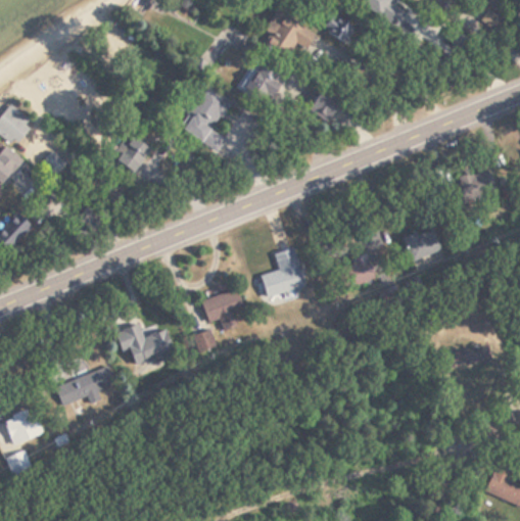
[(319,33),(278,10),(266,31),(306,53),(319,33)]
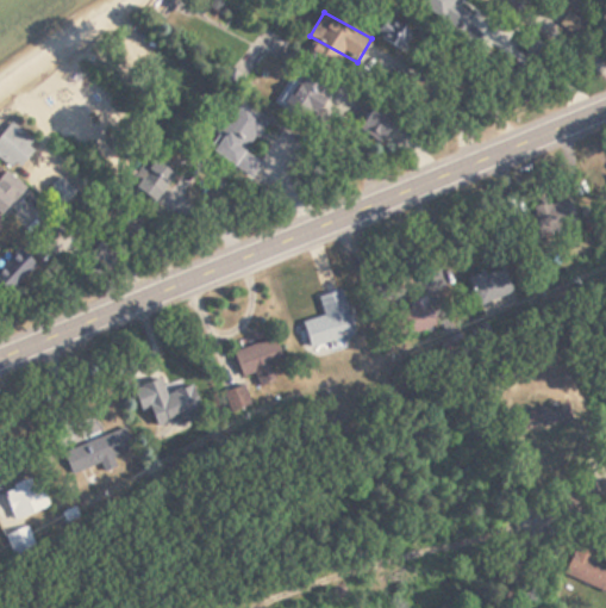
[(330,82),(305,68),(285,101),(310,117),(330,82)]
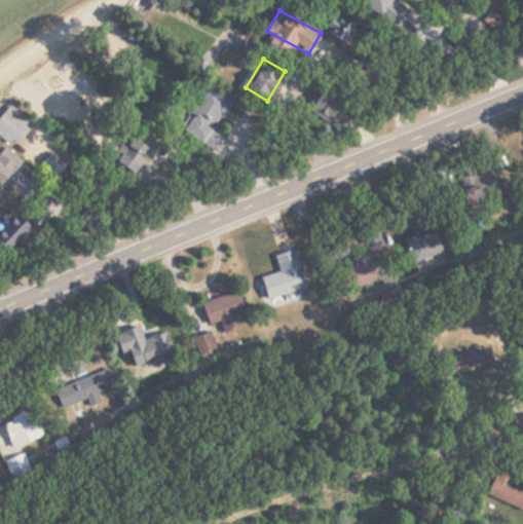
[(186,131),(209,143),(233,102),(211,88),(186,131)]
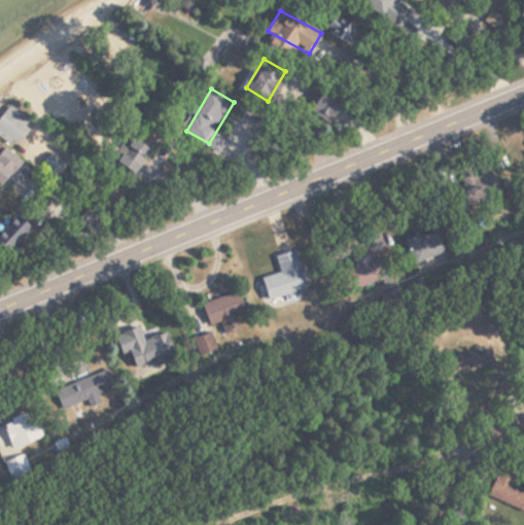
[(313,109),(332,123),(345,103),(326,90),(313,109)]
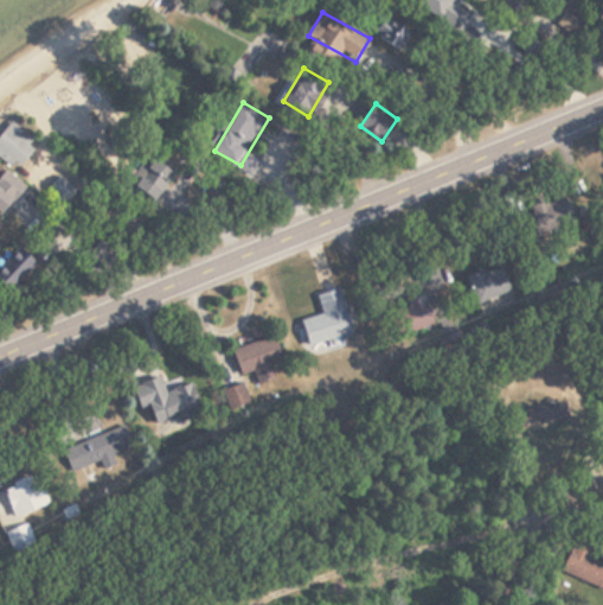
[(39,145),(15,121),(0,135),(0,153),(15,170),(39,145)]
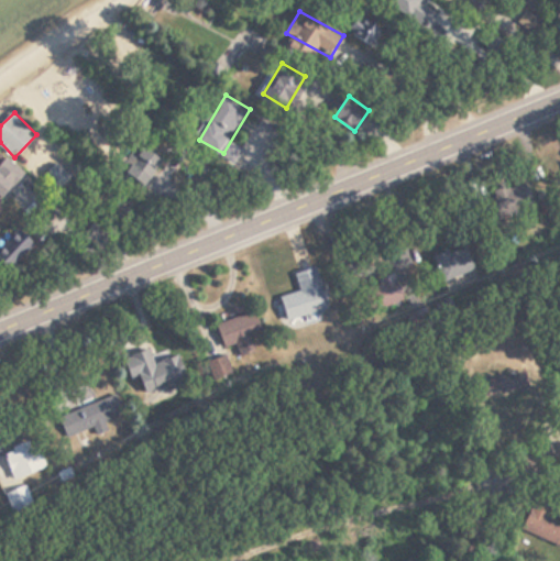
[(120,171),(145,187),(163,161),(138,144),(120,171)]
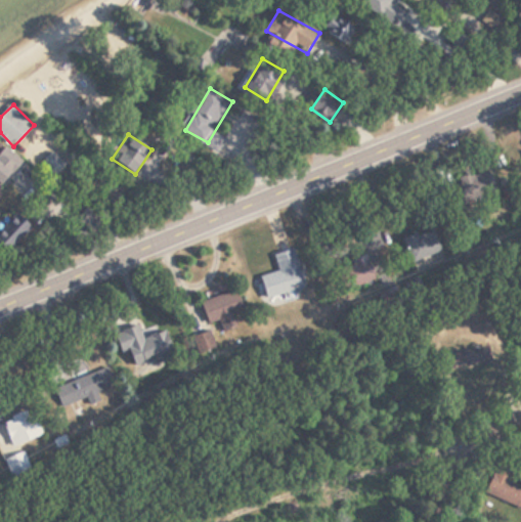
[(0,154),(0,187),(1,188),(24,160),(5,146),(0,154)]
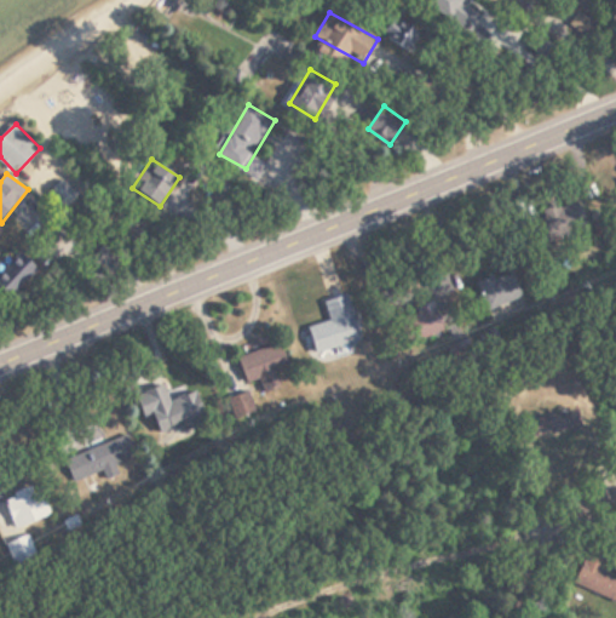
[(543,210),(553,240),(589,228),(580,199),(543,210)]
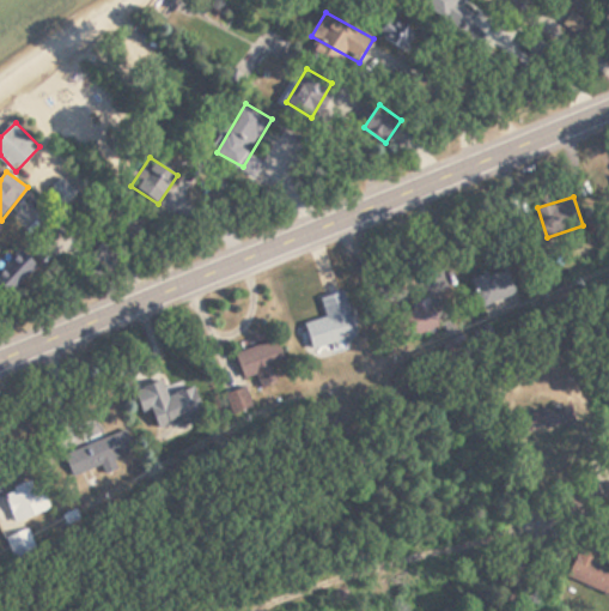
[(114,250),(104,243),(97,252),(107,259),(114,250)]
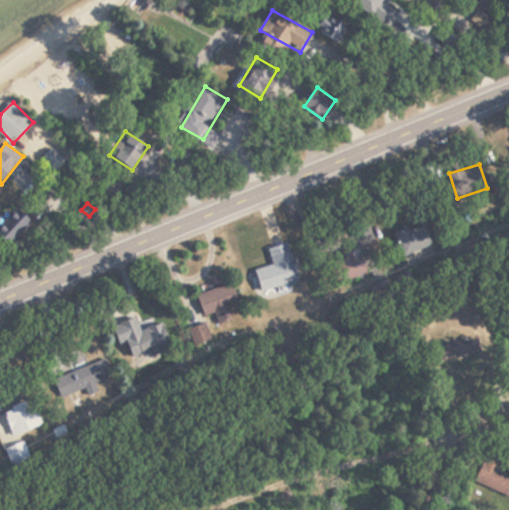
[(0,225),(0,233),(10,244),(32,223),(18,208),(0,225)]
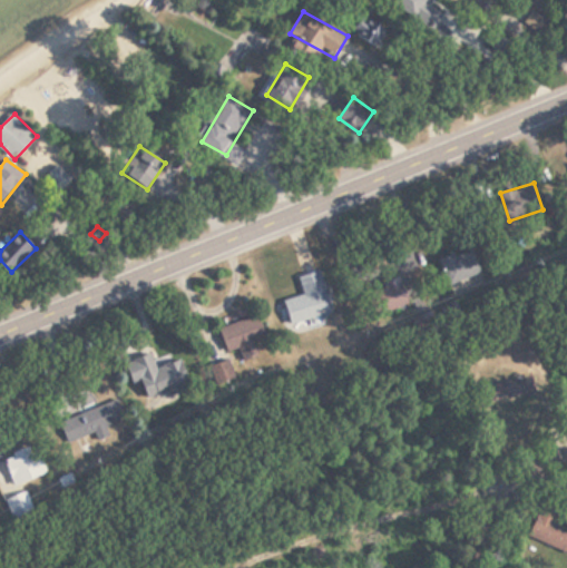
[(450,284),(480,273),(471,248),(441,260),(450,284)]
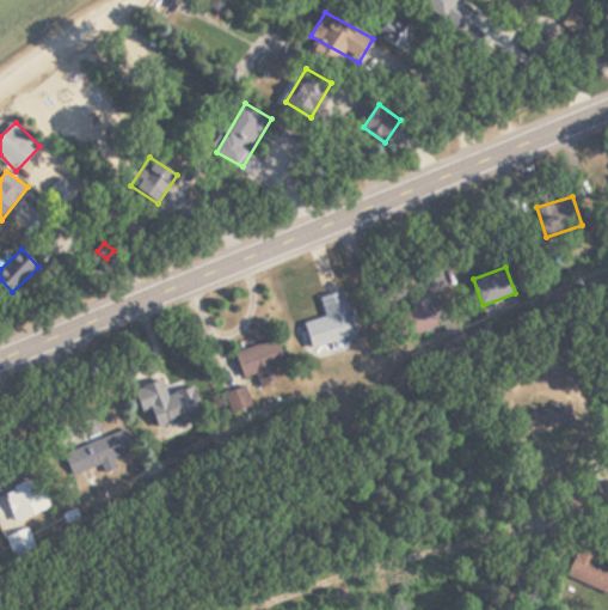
[(307,322),(313,347),(356,336),(345,290),(321,296),(327,317),(307,322)]
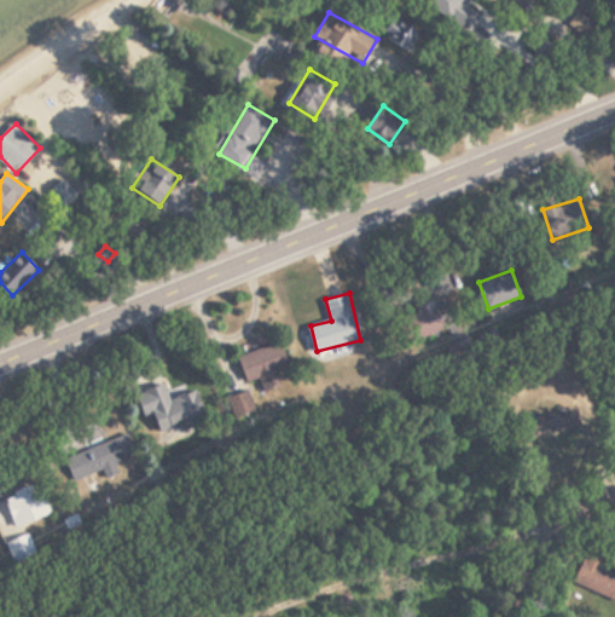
[(412,340),(445,332),(436,303),(404,311),(412,340)]
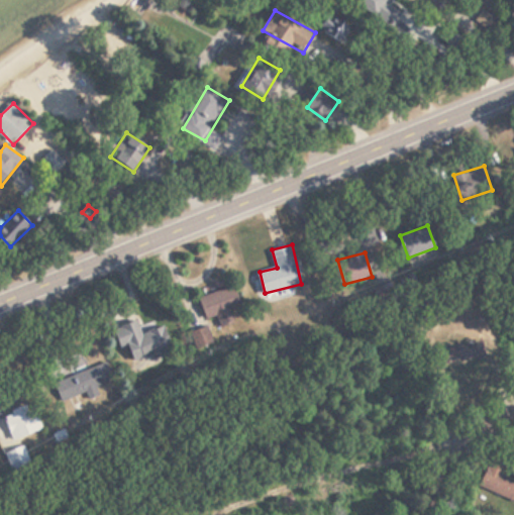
[(240,308),(235,287),(201,296),(206,316),(240,308)]
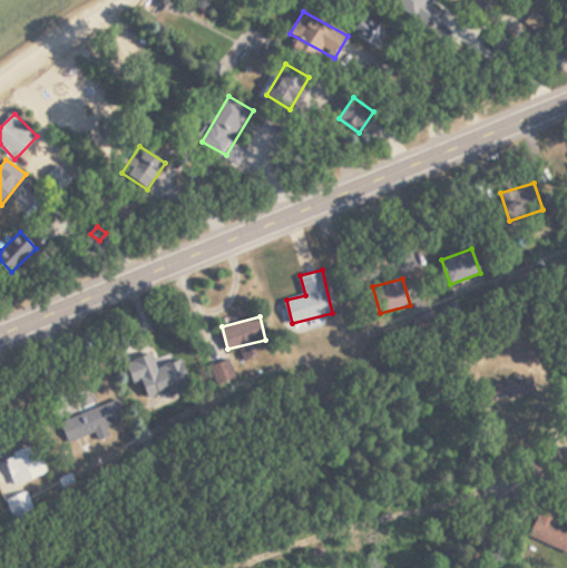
[(147,398),(189,383),(182,359),(156,368),(152,353),(126,362),(134,382),(142,380),(147,398)]
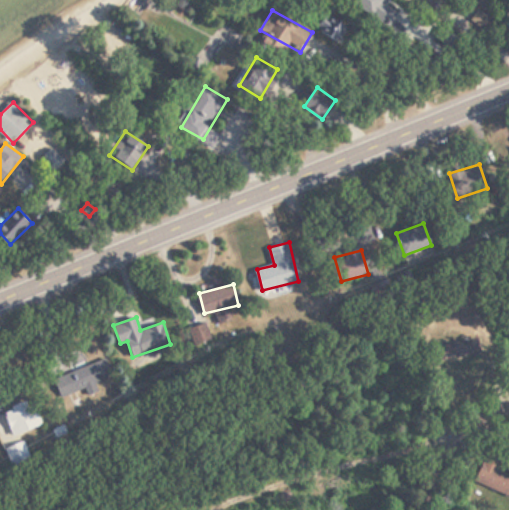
[(199,346),(213,339),(205,322),(190,330),(199,346)]
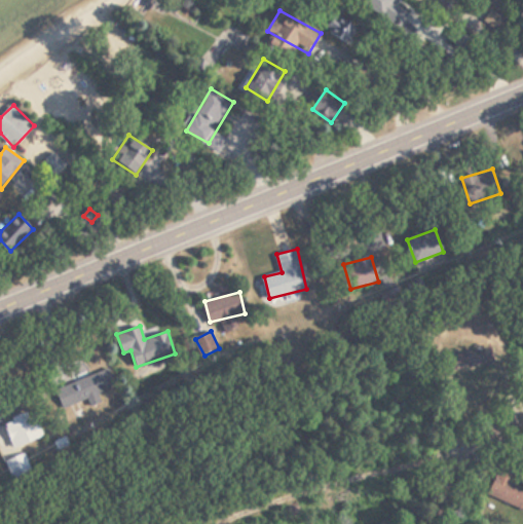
[(495,363),(492,347),(453,353),(455,369),(495,363)]
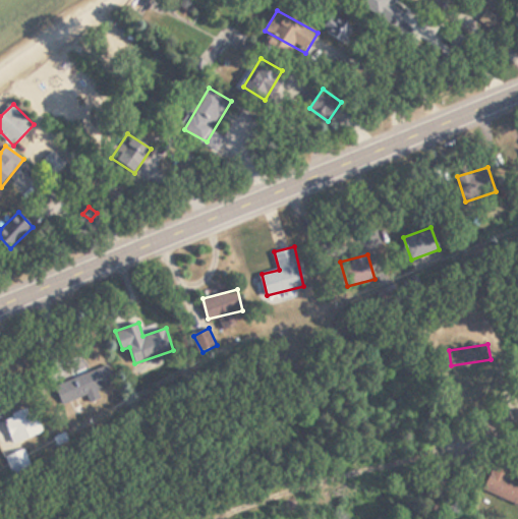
[(101,397),(98,389),(115,383),(109,365),(56,384),(62,402),(88,394),(91,401),(101,397)]
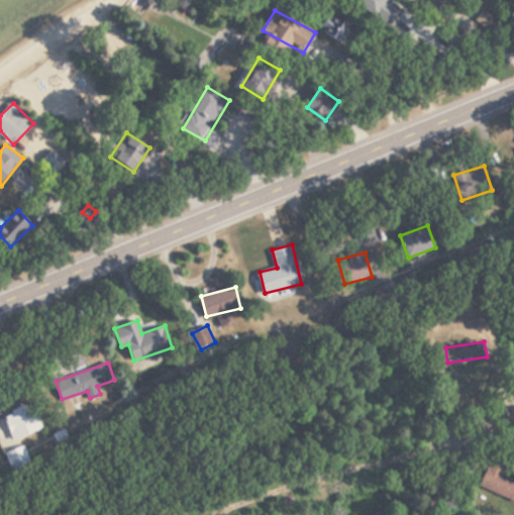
[(43,426),(32,402),(5,414),(16,439),(43,426)]
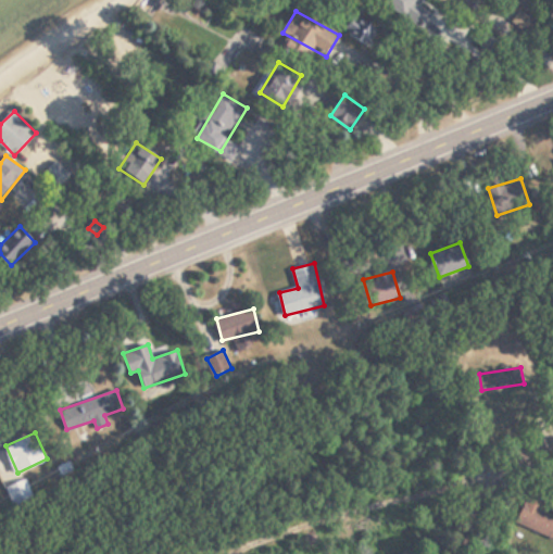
[(517,524),(552,538),(552,512),(543,507),(547,499),(529,492),(517,524)]
